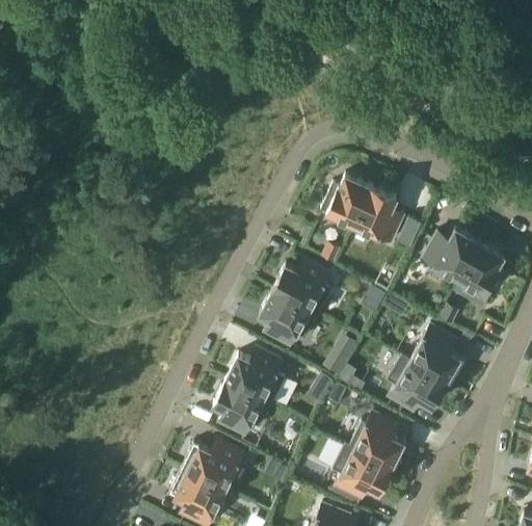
[(321,211),(353,227),(371,188),(345,176),(340,188),(333,185),(321,211)]
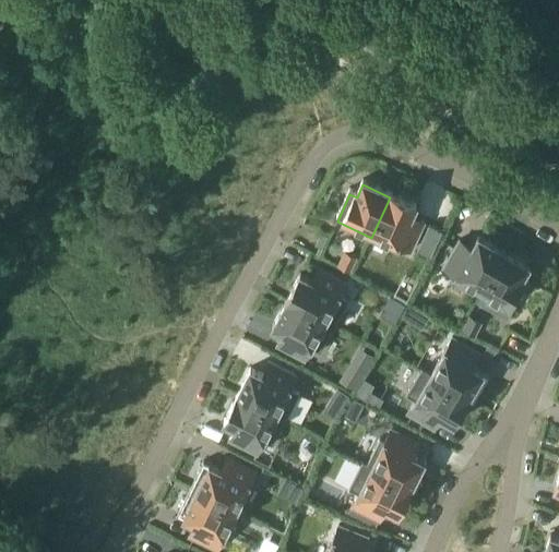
[(417,210),(390,198),(371,238),(412,255),(424,228),(411,223),(417,210)]
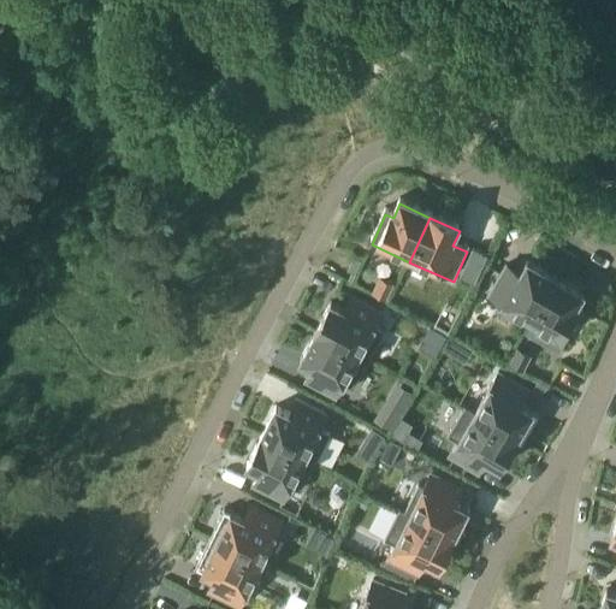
[(490,300),(531,325),(556,282),(527,266),(520,279),(505,272),(490,300)]
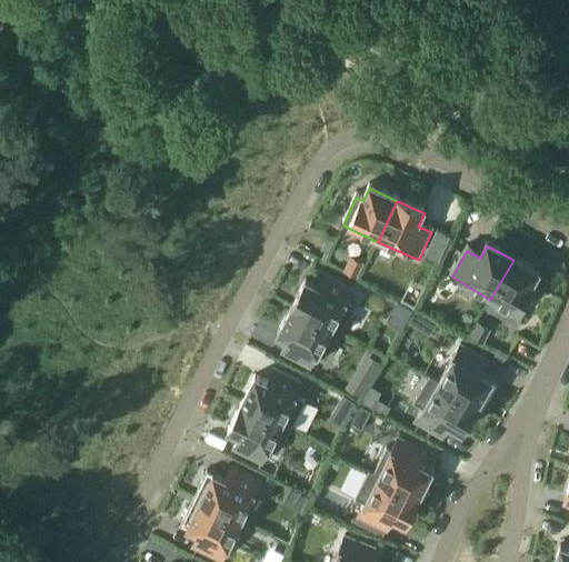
[(433,251),(428,263),(439,268),(445,257),(433,251)]
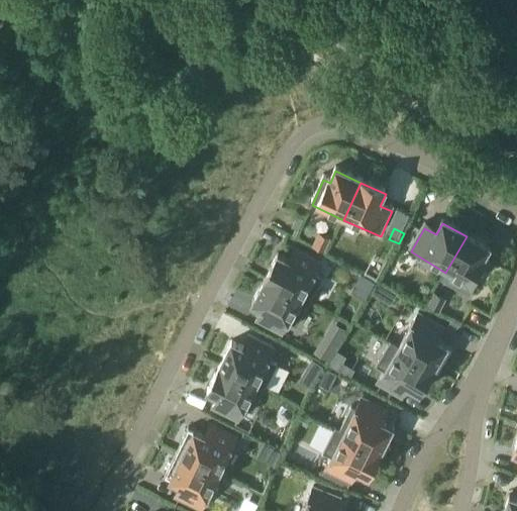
[(490,250),(467,236),(445,273),(476,290),(490,266),(484,262),(490,250)]
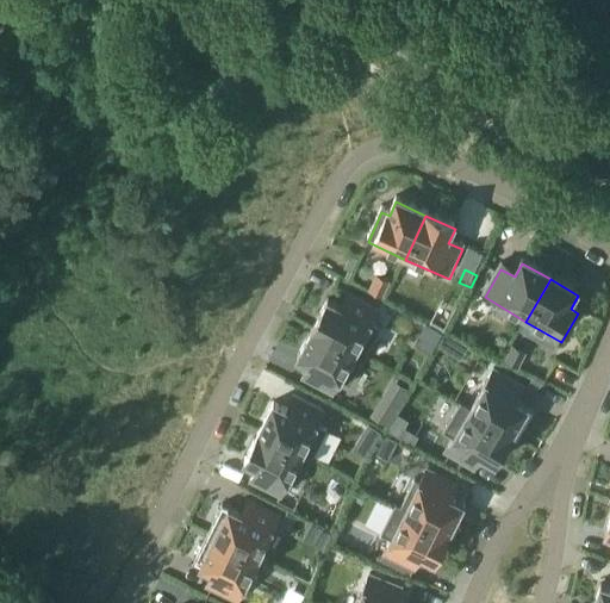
[(381,303),(388,290),(375,283),(368,296),(381,303)]
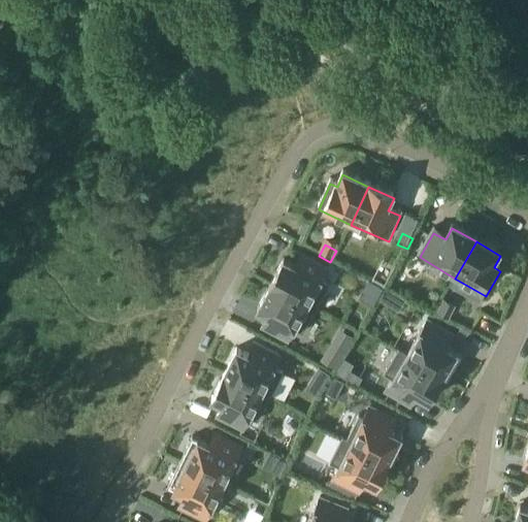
[(284,264),(270,289),(307,308),(327,272),(302,259),(296,270),(284,264)]
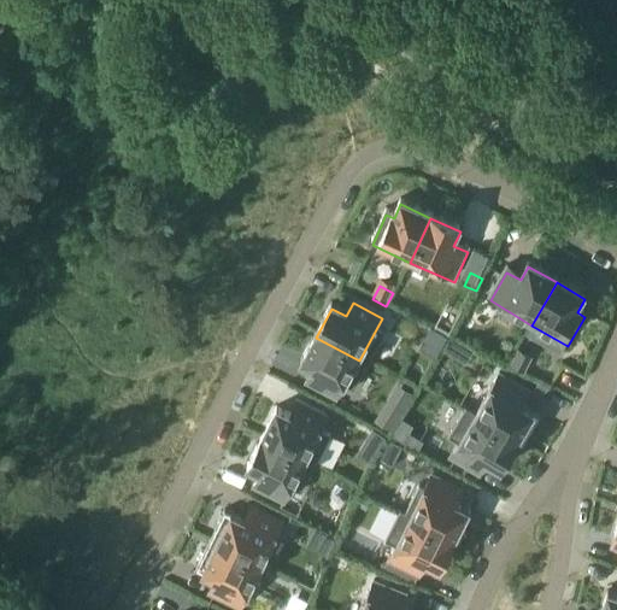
[(336,403),(359,361),(316,338),(301,367),(315,374),(307,387),(336,403)]
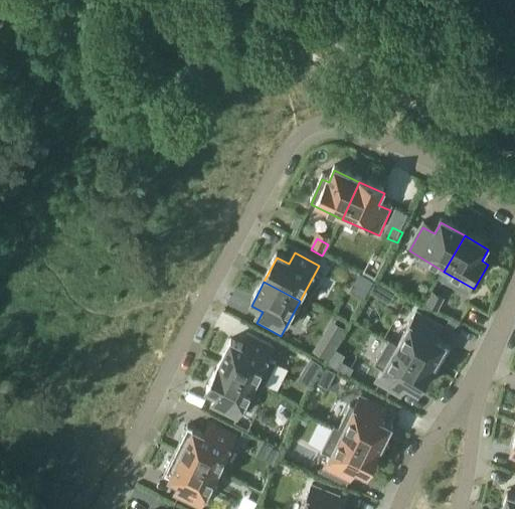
[(376,287),(370,297),(375,300),(381,290),(376,287)]
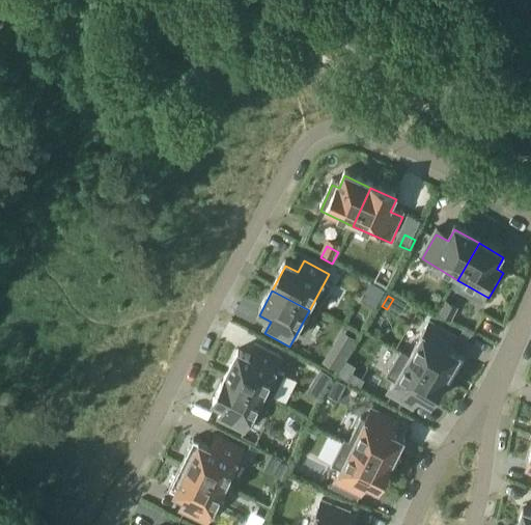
[(439,320),(450,325),(456,313),(445,307),(439,320)]
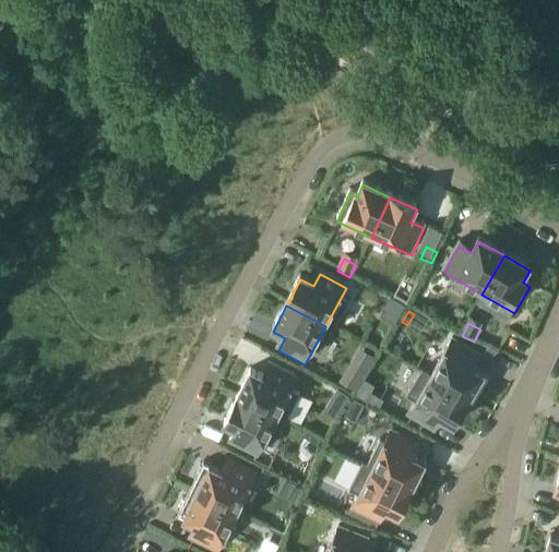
[(468,403),(468,404),(474,407),(489,381),(472,370),(478,358),(453,343),(430,380),(468,403)]
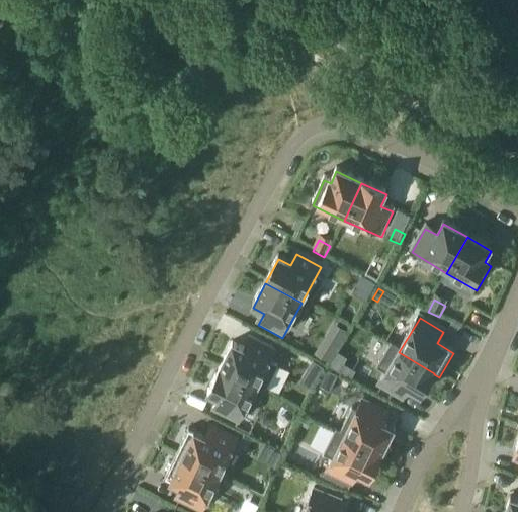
[(453,339),(458,331),(451,326),(445,335),(453,339)]
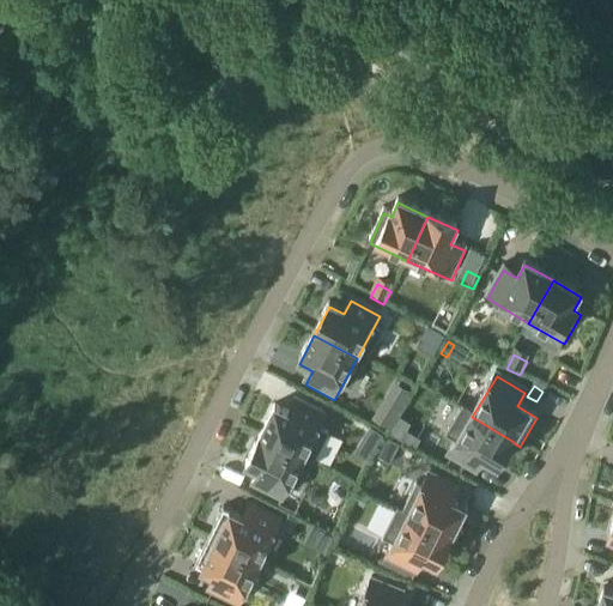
[(260,438),(304,460),(326,417),(296,403),(289,417),(274,410),(260,438)]
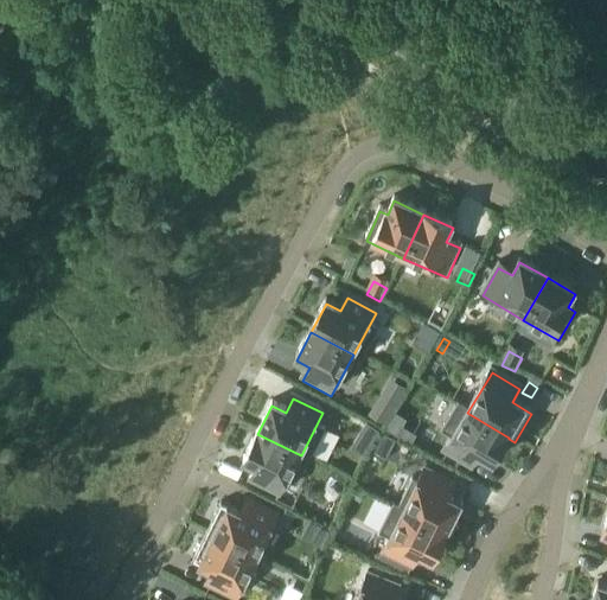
[(382,404),(371,421),(384,429),(395,413),(382,404)]
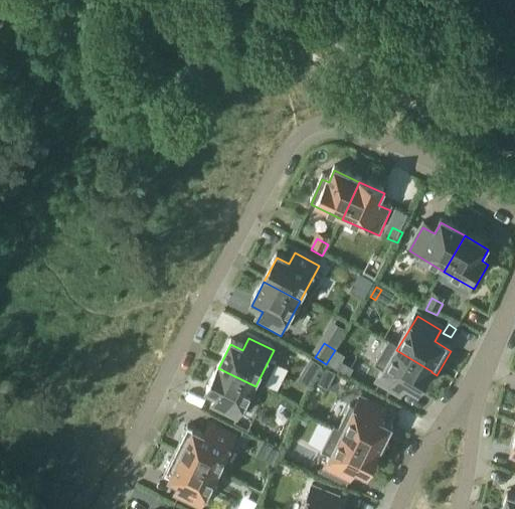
[(417,394),(432,372),(432,371),(396,350),(376,385),(399,399),(406,388),(417,394)]
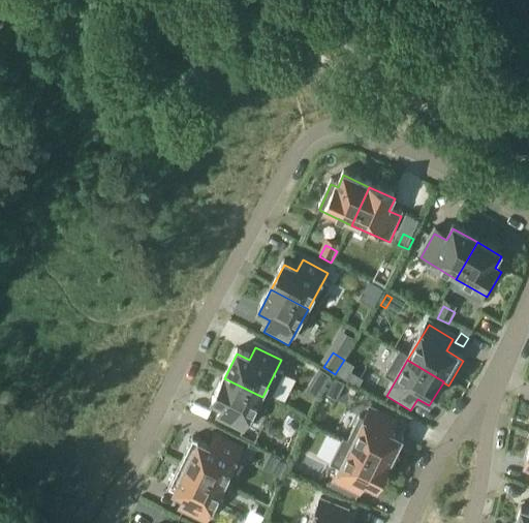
[(331,380),(320,373),(314,383),(324,391),(331,380)]
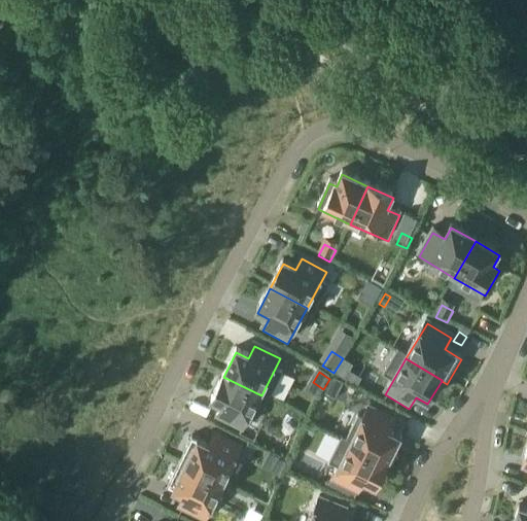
[(261,395),(223,377),(211,402),(223,408),(217,420),(243,432),(261,395)]
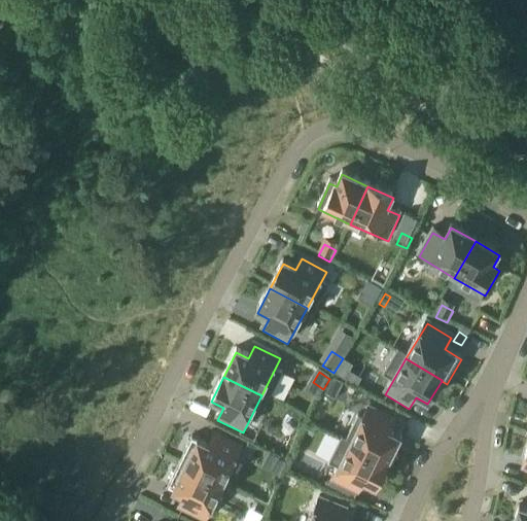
[(357,391),(361,385),(349,378),(345,384),(357,391)]
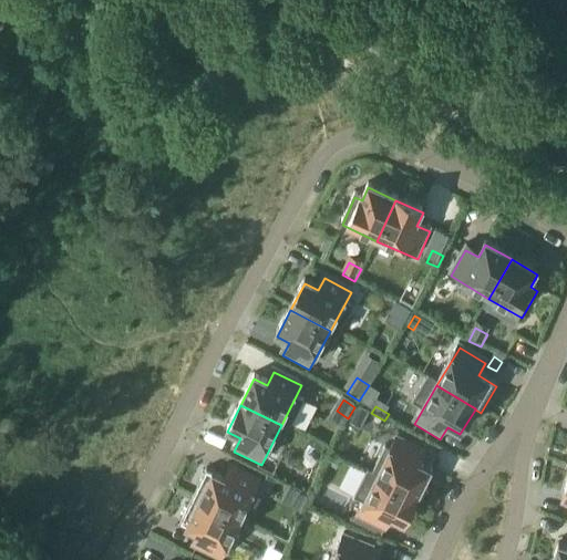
[(358,408),(348,428),(361,434),(371,414),(358,408)]
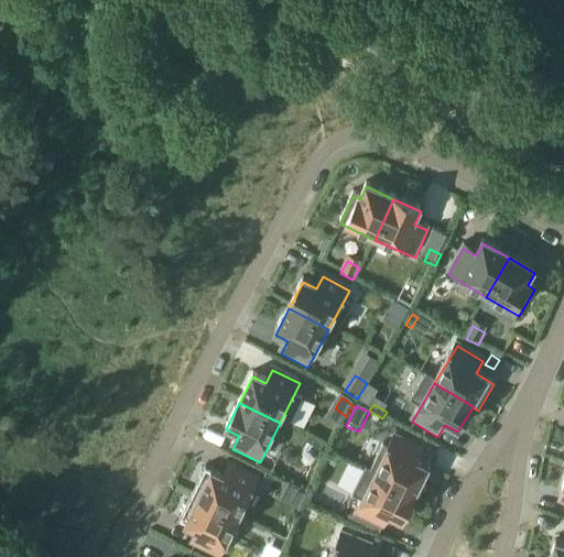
[(394,437),(375,477),(415,497),(429,470),(415,463),(422,450),(394,437)]
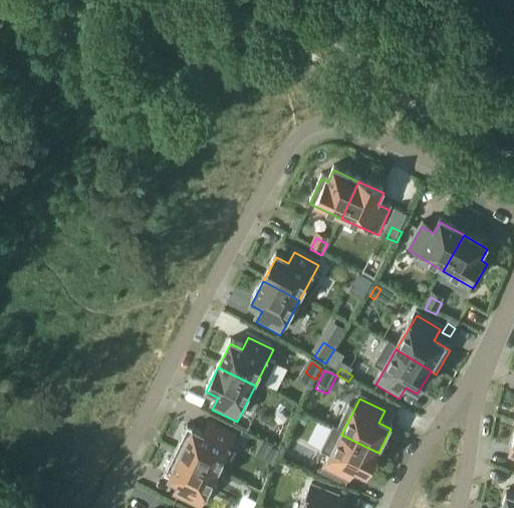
[(188,429),(176,454),(218,474),(235,438),(211,426),(205,438),(188,429)]
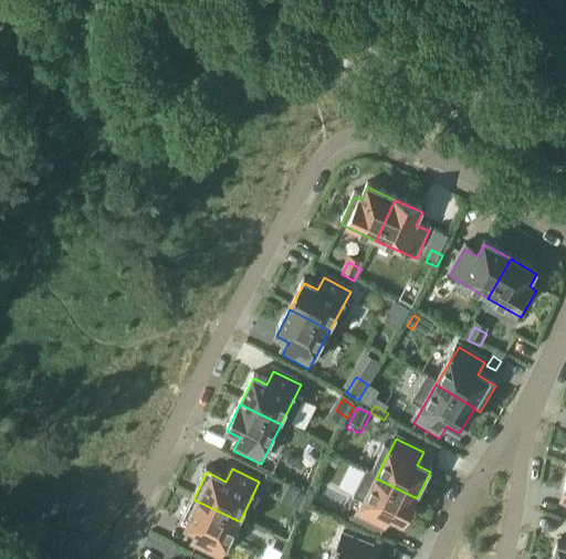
[(404,525),(417,498),(376,478),(356,518),(384,531),(390,519),(404,525)]
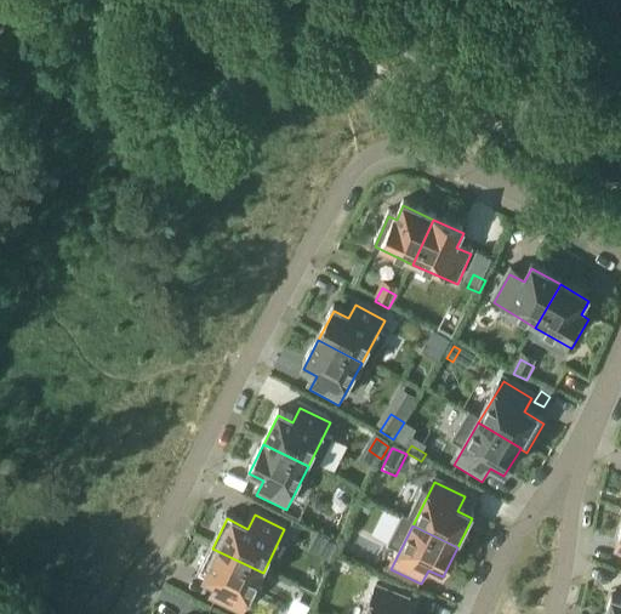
[(244,613),(263,573),(212,549),(198,578),(220,589),(212,602),(235,613),(244,613)]
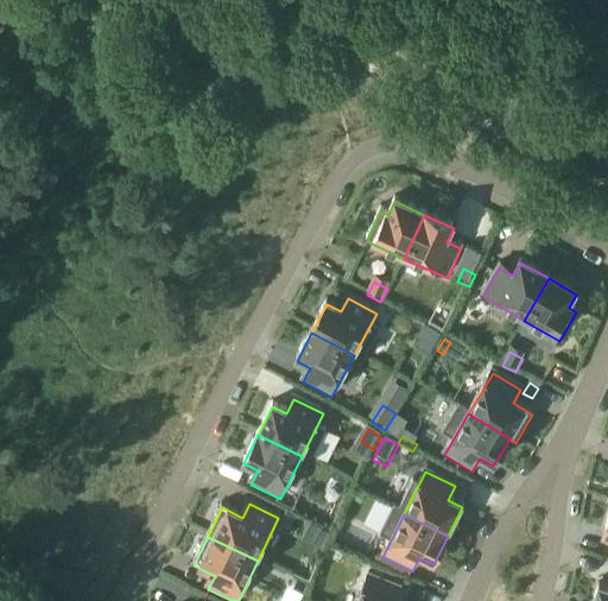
[(368,577),(359,600),(394,600),(399,589),(368,577)]
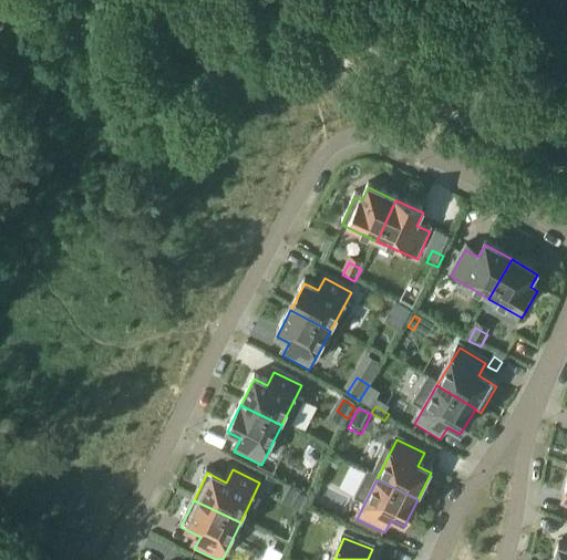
[(566,559),(566,550),(559,548),(555,559),(566,559)]
